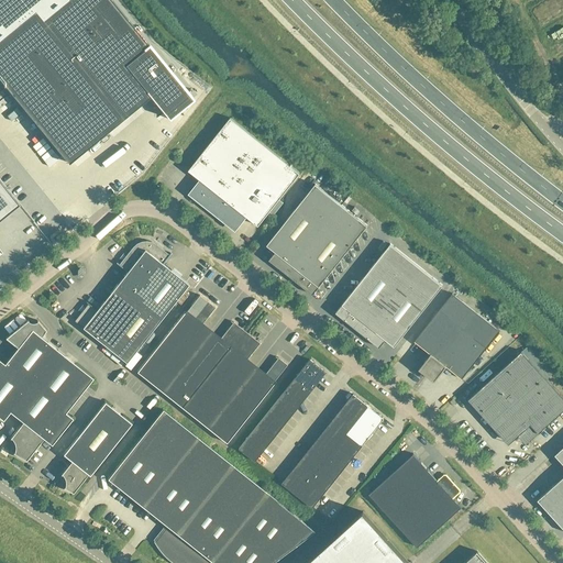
[(112,0),(0,0),(0,79),(67,161),(152,91),(170,114),(191,97),(112,0)]
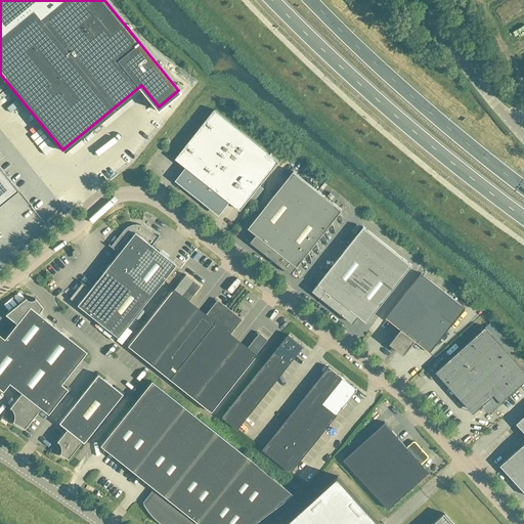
[(278,161),(214,110),(175,159),(187,168),(178,180),(218,212),(228,200),(241,210),(251,197),(255,200),(263,188),(260,185),(278,161)]
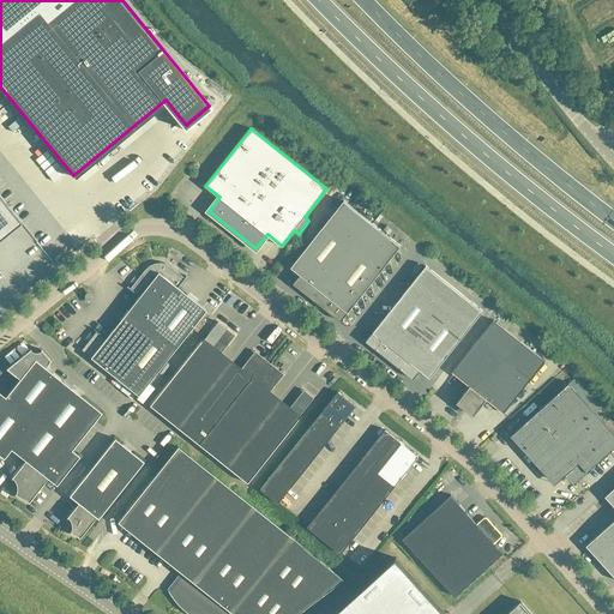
[(0,194),(0,239),(22,222),(0,194)]
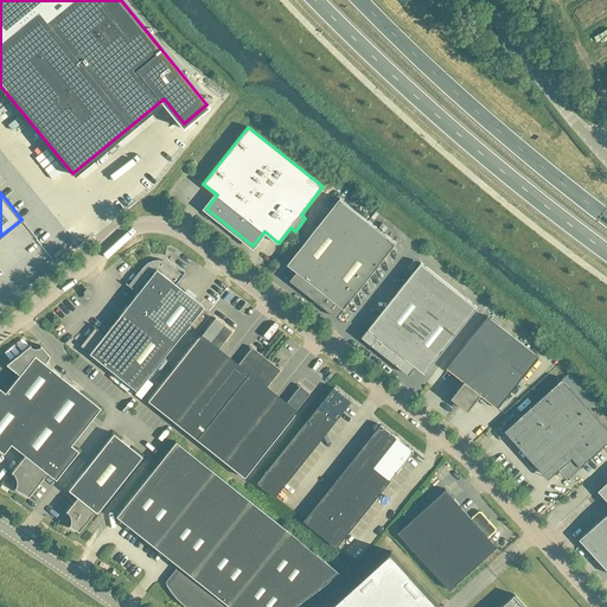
[(337,317),(396,243),(340,198),(287,263),(296,272),(289,280),(337,317)]
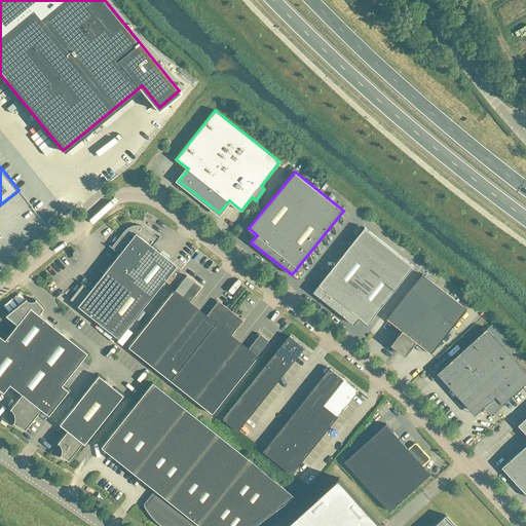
[(176,265),(152,246),(159,236),(158,237),(146,228),(142,226),(137,225),(132,225),(127,227),(124,231),(111,247),(110,246),(109,246),(119,254),(106,269),(147,302),(176,265)]
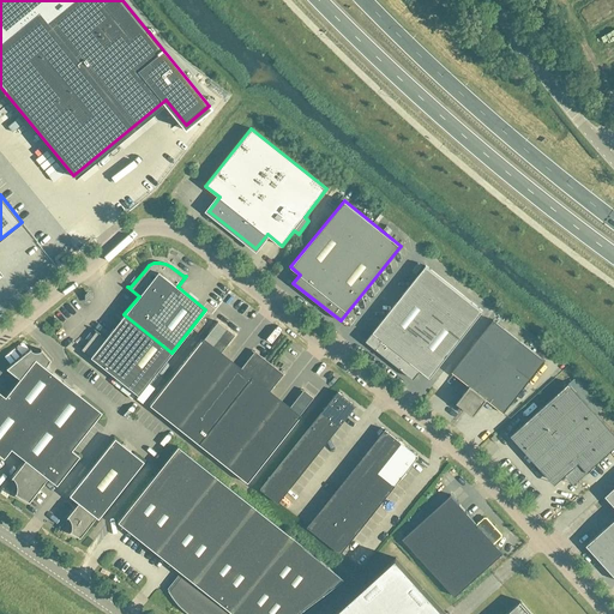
[(429,377),(482,311),(426,266),(373,332),(373,331),(366,341),(414,379),(420,369),(429,377)]
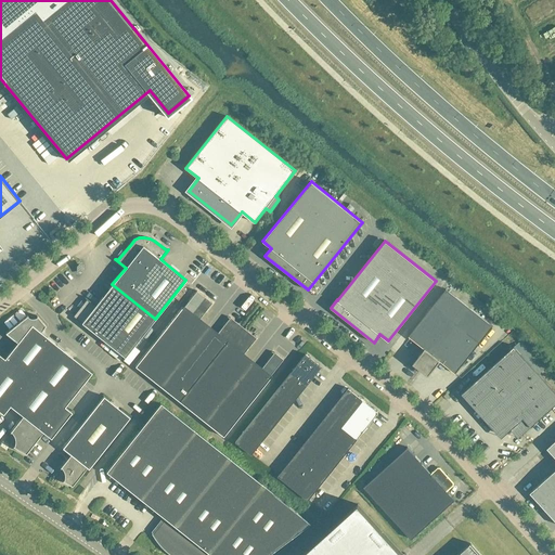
[(155,319),(112,284),(95,305),(86,297),(85,297),(87,299),(73,315),(81,322),(81,323),(125,357),(155,319)]
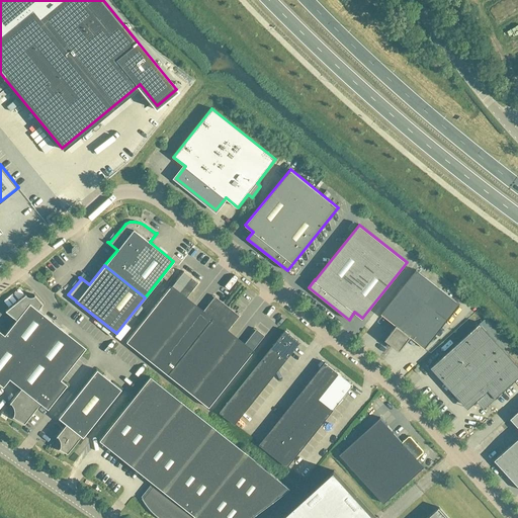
[(448,319),(459,305),(416,270),(405,284),(381,314),(397,326),(385,339),(396,347),(397,347),(397,346),(398,345),(401,347),(402,348),(411,336),(425,348),(448,319)]
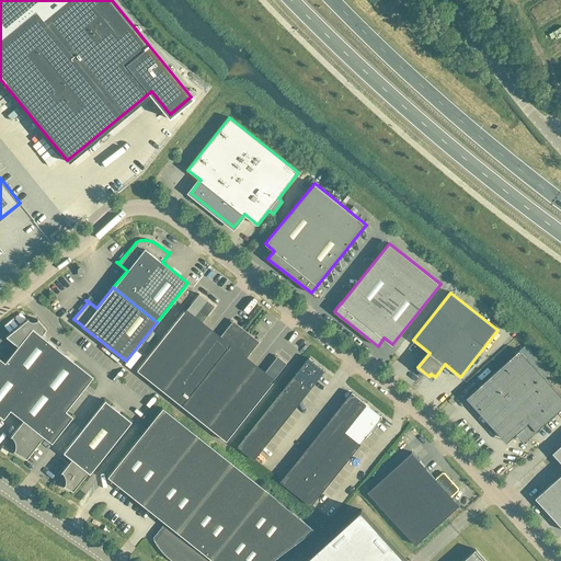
[(273,380),(272,380),(286,363),(283,361),(282,362),(275,358),(274,359),(266,369),(263,374),(245,358),(256,344),(252,338),(253,336),(251,334),(250,335),(240,328),(241,327),(239,325),(238,327),(230,323),(218,338),(201,323),(212,309),(207,302),(208,301),(198,294),(185,310),(184,310),(136,370),(226,441),(273,380)]
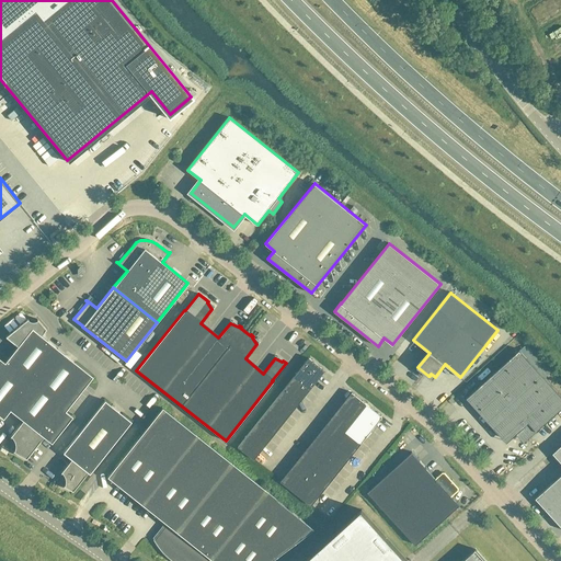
[(93,377),(58,348),(41,335),(44,332),(46,329),(37,319),(36,319),(37,320),(35,321),(33,321),(31,321),(30,320),(27,319),(27,318),(6,336),(14,343),(18,346),(4,363),(31,384),(66,411),(93,377)]
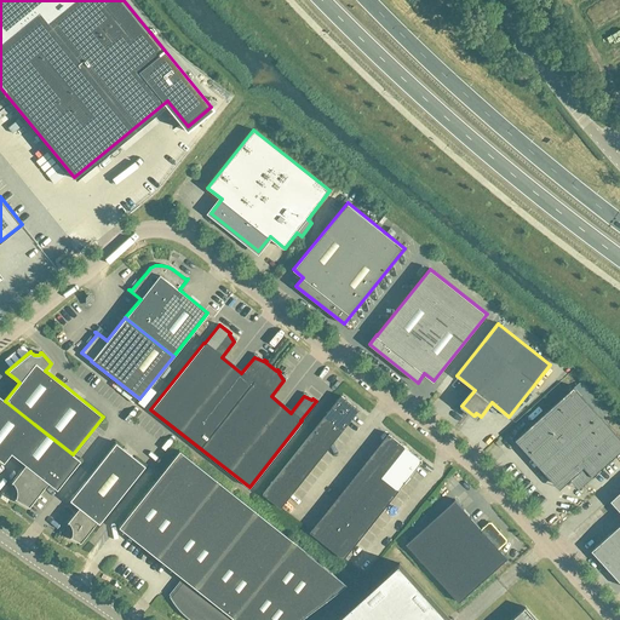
[(619,452),(619,436),(574,386),(515,440),(544,472),(545,471),(546,470),(560,486),(568,478),(569,480),(569,481),(584,468),(593,477),(619,452)]
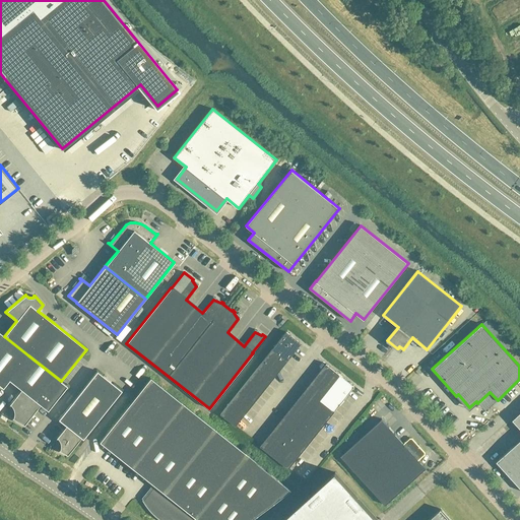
[(286,361),(301,343),(286,331),(272,349),(286,361)]
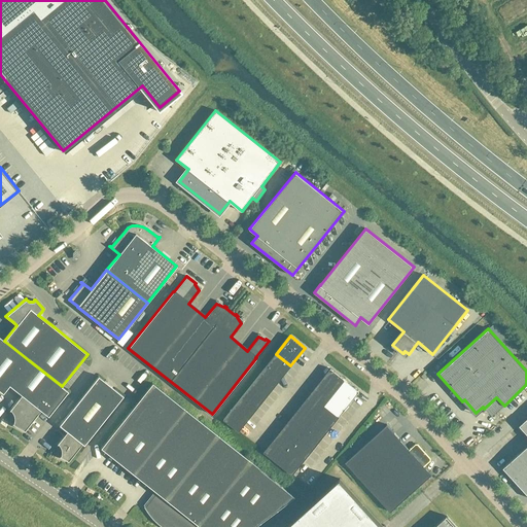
[(9,385),(29,360),(4,341),(0,337),(0,390),(3,393),(9,385)]
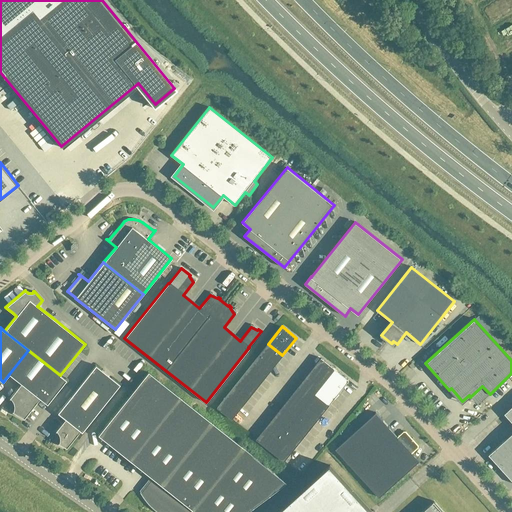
[(282,355),(268,344),(263,350),(277,361),(282,355)]
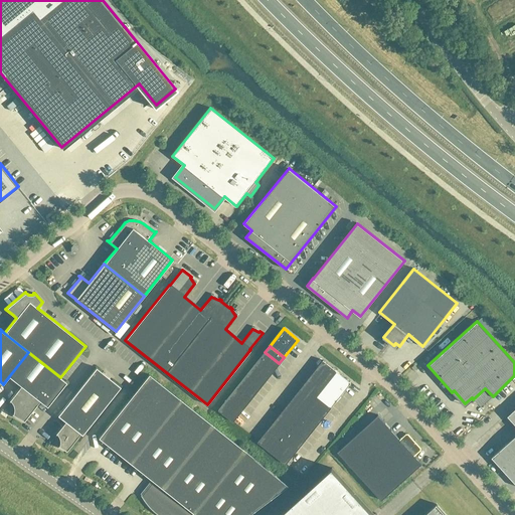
[(66,382),(60,377),(28,352),(9,376),(18,384),(20,385),(21,386),(18,389),(14,393),(9,400),(10,400),(11,401),(13,403),(13,405),(14,407),(14,409),(13,411),(13,413),(12,413),(12,414),(24,420),(37,404),(40,400),(47,406),(66,382)]
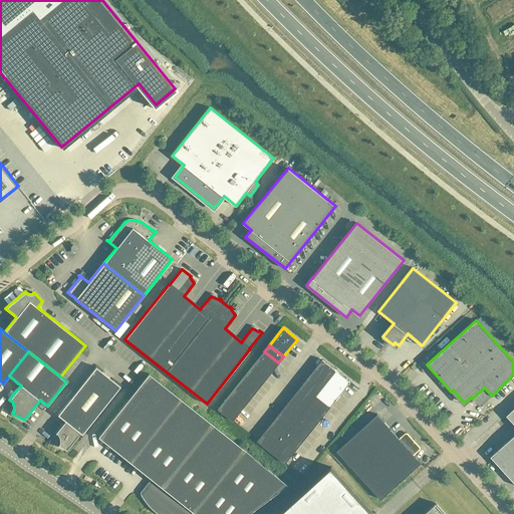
[(278,362),(264,351),(259,357),(274,368),(278,362)]
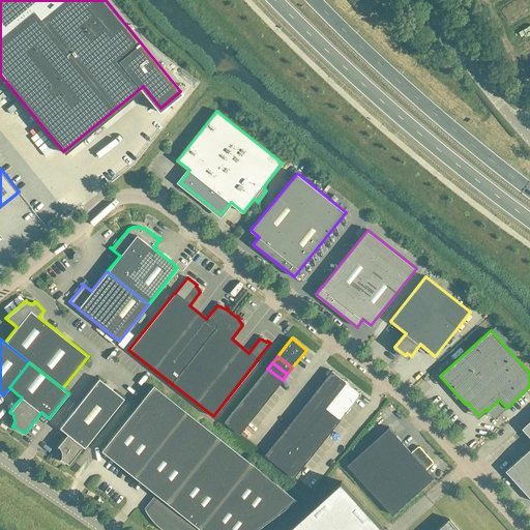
[(283,380),(267,369),(263,374),(277,386),(283,380)]
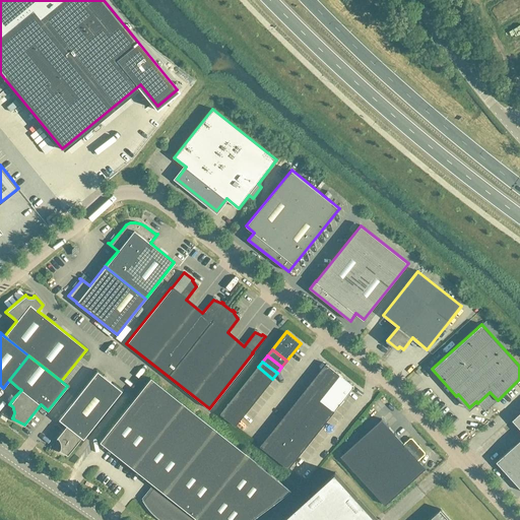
[(335,381),(340,375),(326,364),(312,381),(326,393),(331,387),(335,381)]
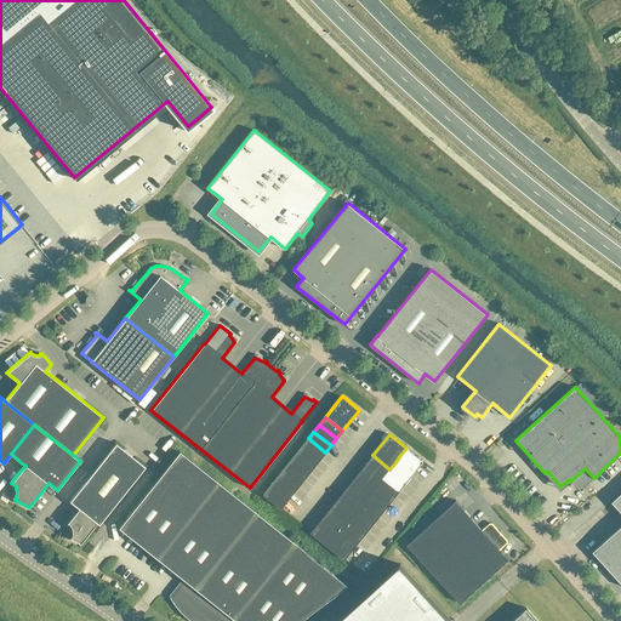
[(325,453),(308,438),(302,445),(319,459),(325,453)]
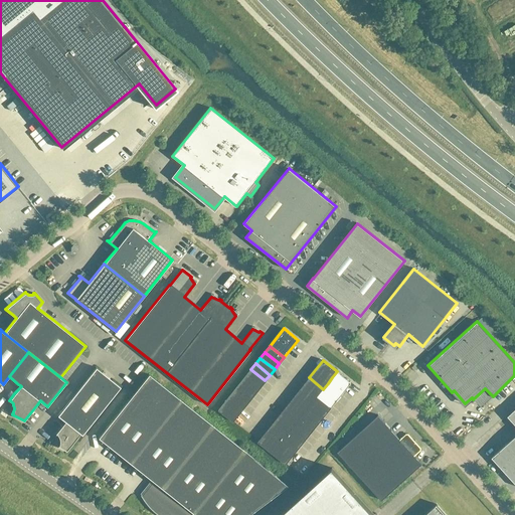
[(82,435),(121,386),(96,367),(57,415),(65,421),(62,424),(55,434),(56,434),(57,435),(58,437),(59,439),(59,440),(59,442),(59,444),(58,446),(66,451),(77,437),(80,434),(82,435)]
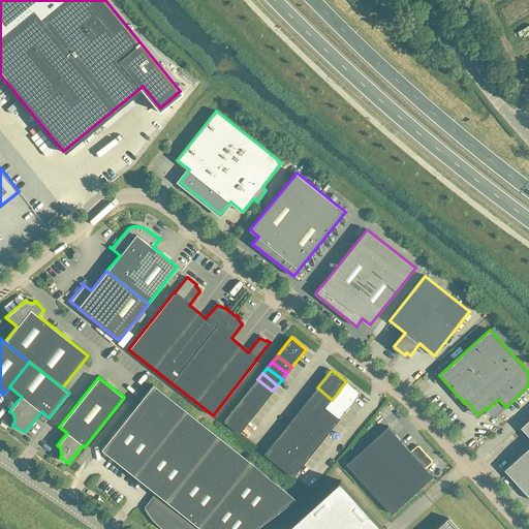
[(272,391),(257,379),(253,385),(268,397),(272,391)]
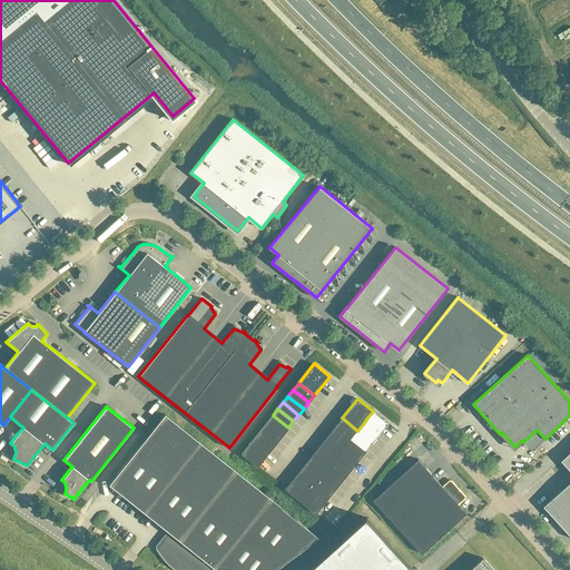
[(373,443),(389,423),(373,411),(367,418),(363,424),(357,431),(373,443)]
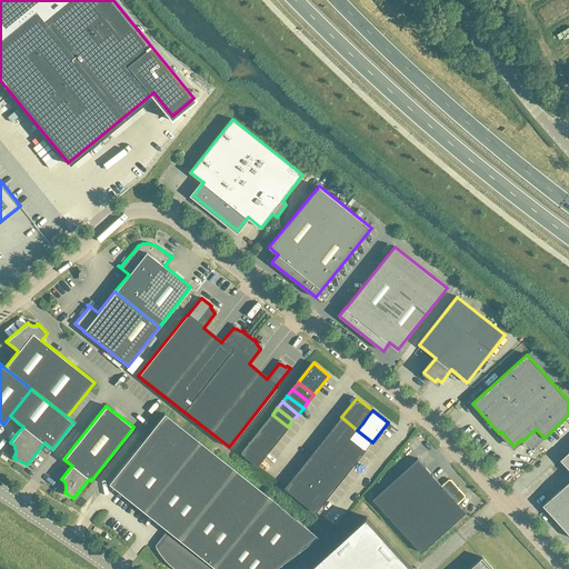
[(215,567),(270,497),(165,413),(109,483),(169,531),(157,548),(156,547),(158,551),(159,553),(161,555),(162,557),(163,559),(166,560),(169,563),(170,566),(172,567),(173,568),(175,568),(216,568),(213,567),(215,567)]
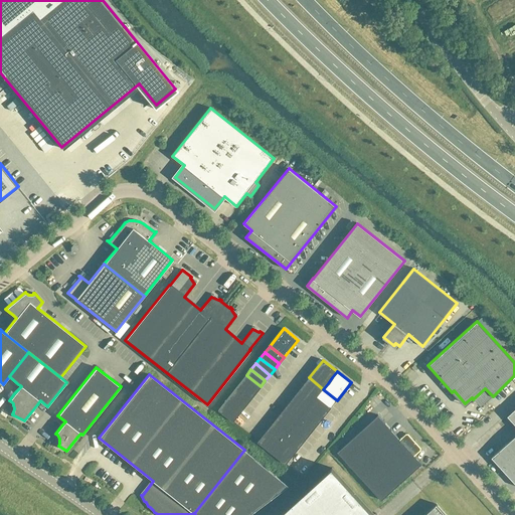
[(261,386),(246,375),(241,381),(255,392),(261,386)]
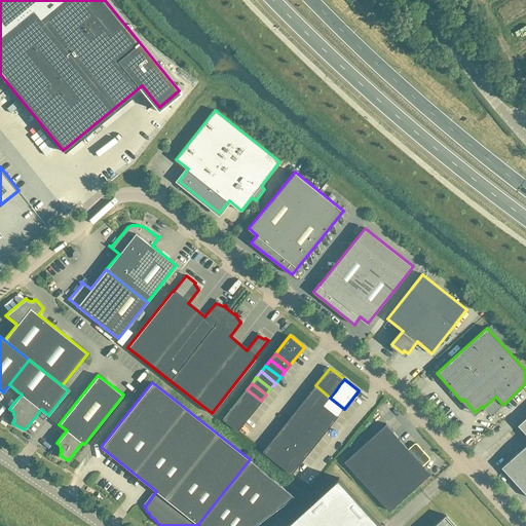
[(330,398),(315,385),(310,391),(325,403),(330,398)]
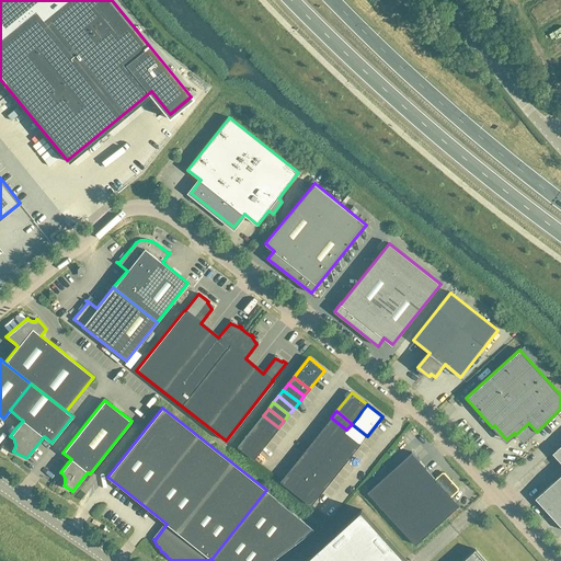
[(278,427),(263,415),(258,422),(274,434),(278,427)]
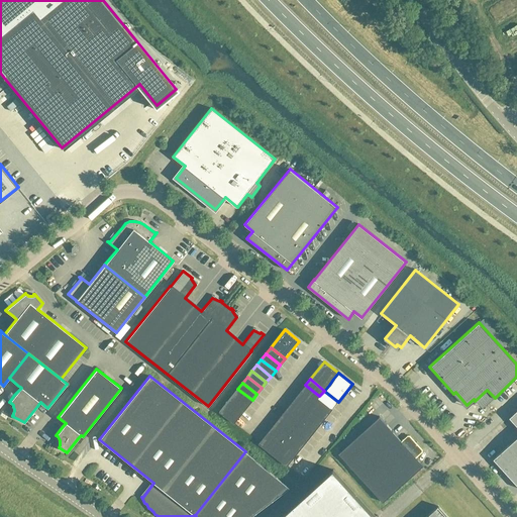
[(319,396),(305,385),(301,391),(315,402),(319,396)]
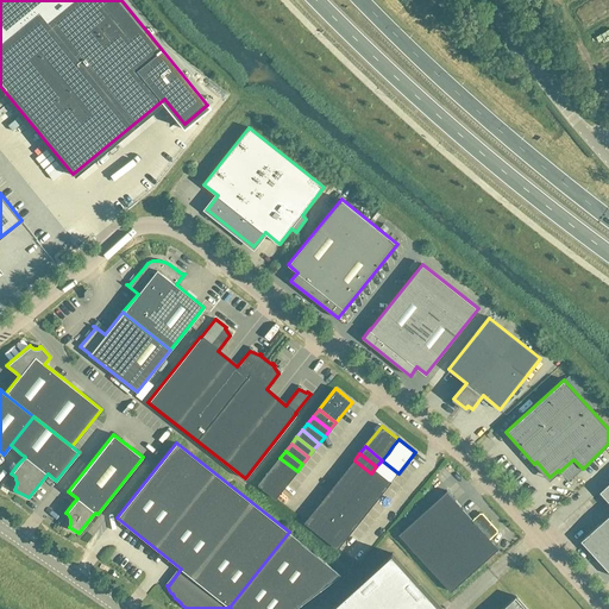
[(297,471),(280,458),(275,464),(292,478),(297,471)]
